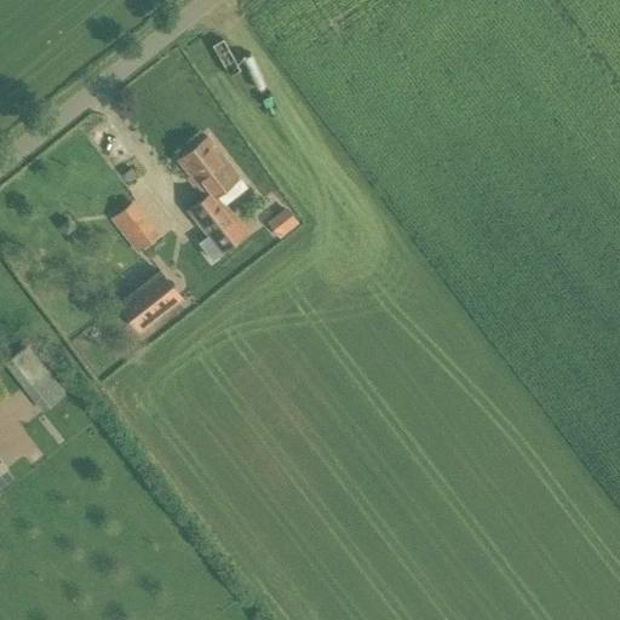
[(206,137),(178,159),(206,195),(188,208),(208,234),(199,242),(212,259),(245,233),(223,205),(245,188),(206,137)]
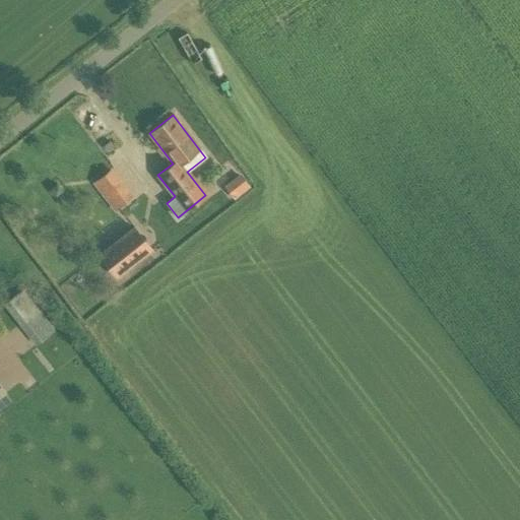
[(237,198),(253,185),(243,173),(226,186),(237,198)]
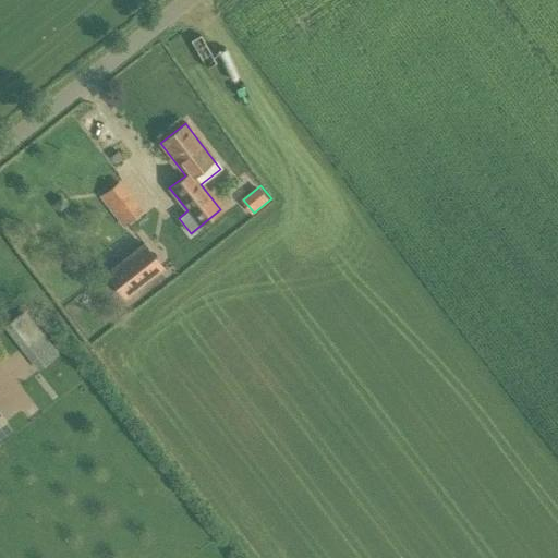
[(134,199),(114,215),(122,226),(143,209),(134,199)]
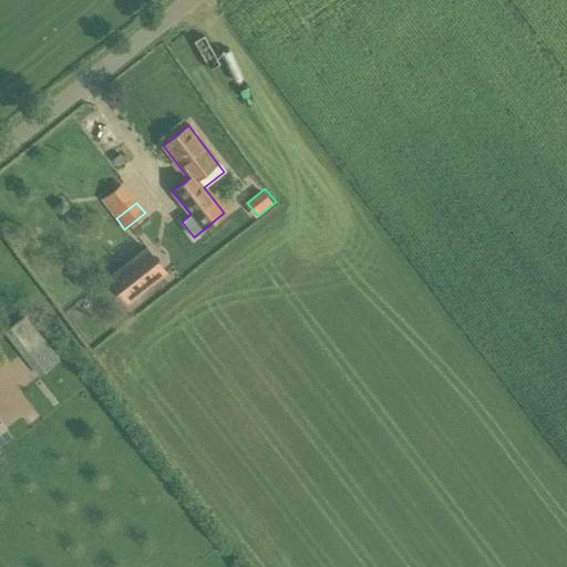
[(126,303),(166,272),(146,246),(105,277),(126,303)]
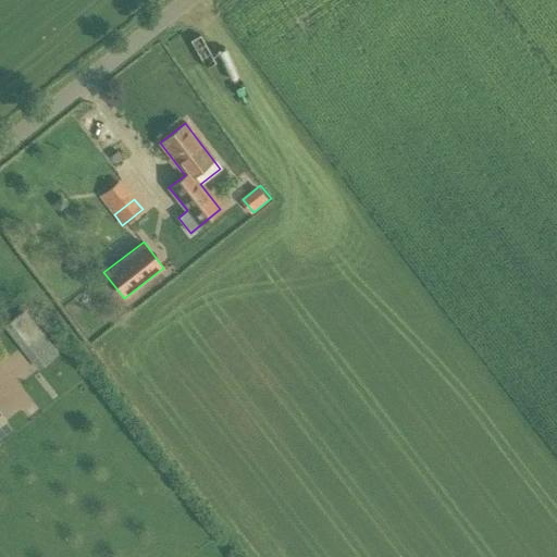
[(40,332),(24,310),(3,326),(20,347),(40,332)]
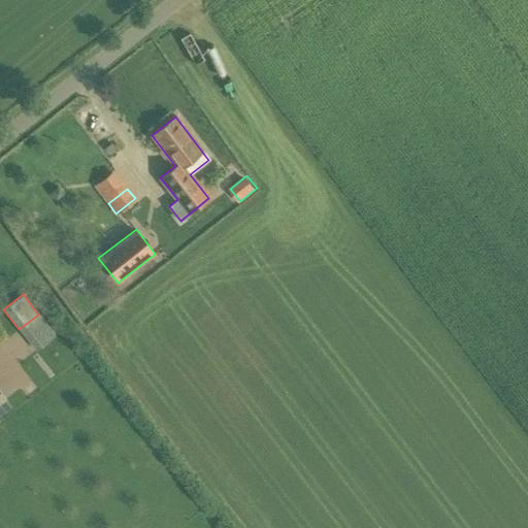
[(38,315),(19,329),(35,351),(55,335),(38,315)]
